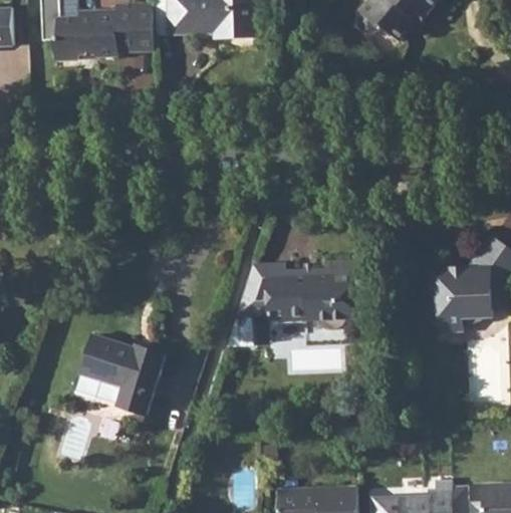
[(167,0),(169,26),(214,24),(214,39),(258,37),(257,5),(262,5),(261,0),(167,0)]
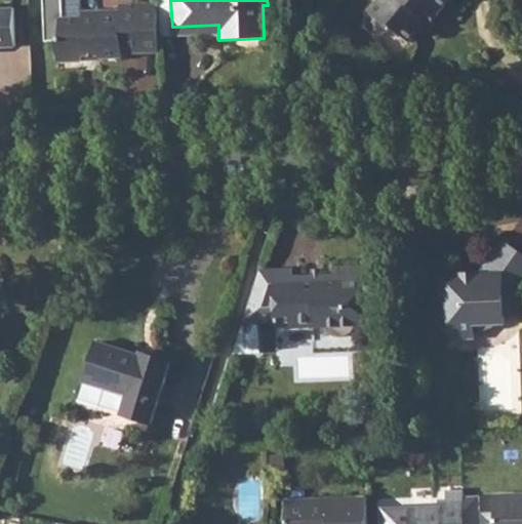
[(369,0),(363,8),(361,22),(372,32),(387,28),(390,31),(393,29),(406,39),(415,29),(422,34),(431,25),(427,21),(443,0),(369,0)]
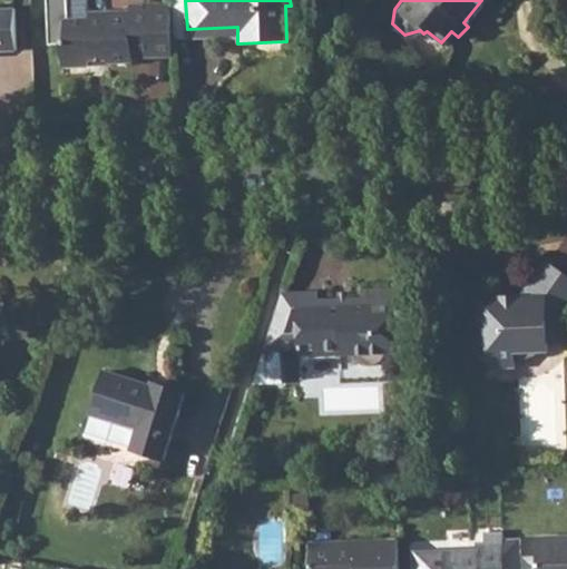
[(65,39),(59,43),(59,65),(86,65),(86,60),(105,59),(105,62),(130,61),(130,55),(153,54),(152,22),(169,22),(168,1),(150,2),(126,3),(125,9),(87,11),(87,18),(64,18),(65,39)]
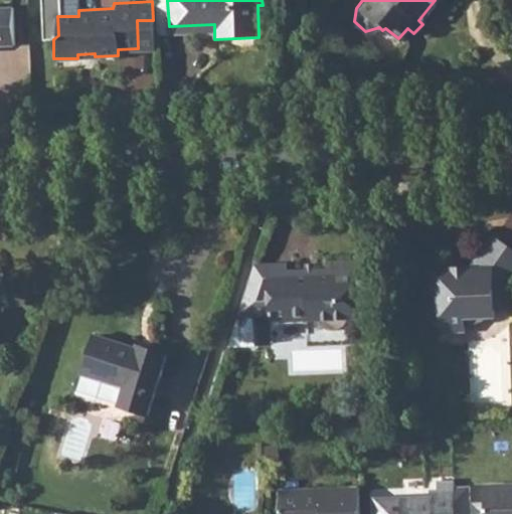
[(0,46),(11,47),(9,9),(0,9),(0,46)]
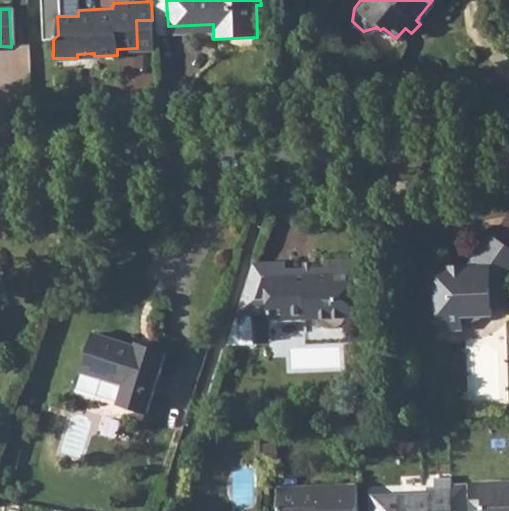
[(430,293),(424,293),(424,311),(442,329),(461,328),(461,316),(493,315),(492,306),(504,305),(503,278),(508,269),(508,250),(494,240),(489,237),(482,247),(480,251),(469,267),(429,268),(430,293)]
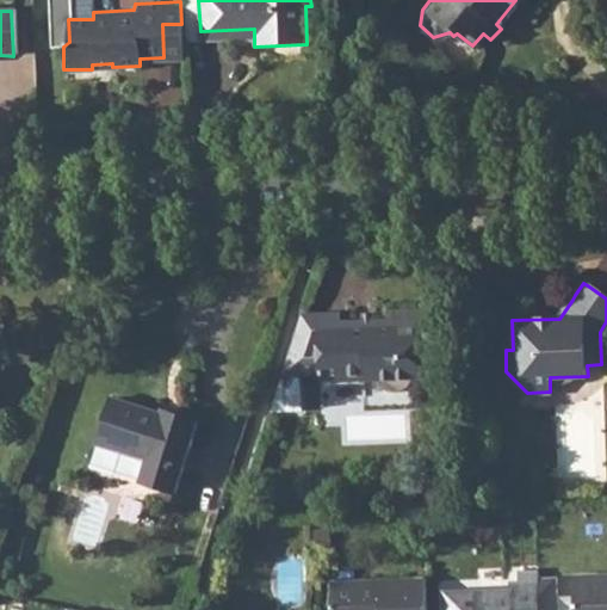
[(305,315),(285,379),(324,377),(324,386),(384,383),(384,387),(390,392),(395,394),(402,395),(407,393),(413,389),(419,382),(429,381),(428,362),(433,357),(433,347),(428,343),(427,312),(398,312),(400,321),(346,322),(346,314),(305,315)]
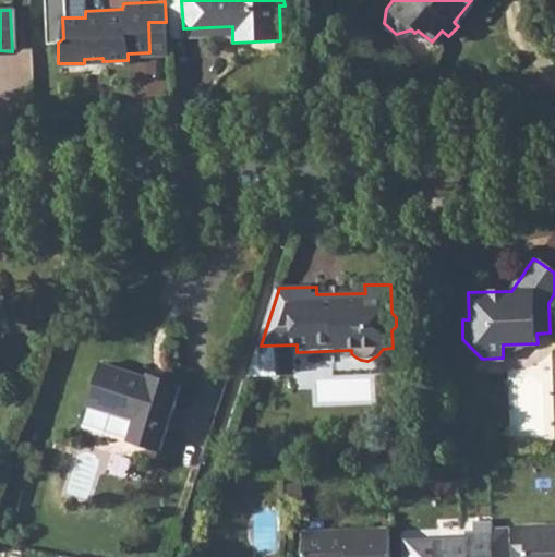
[(178,380),(147,372),(145,375),(100,361),(92,390),(82,424),(99,430),(105,427),(127,435),(127,437),(157,447),(159,439),(178,380)]
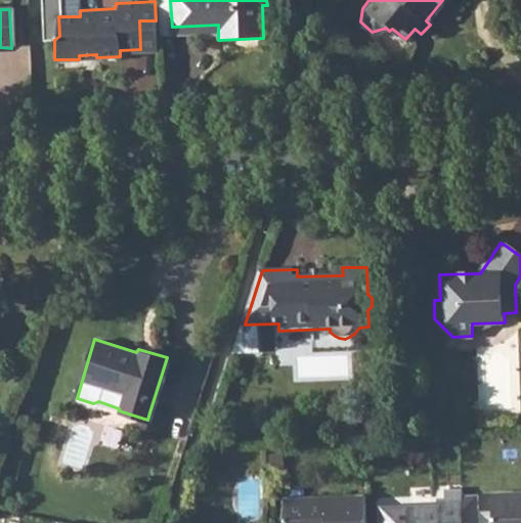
[(491,493),(491,511),(491,522),(520,522),(520,491),(512,493),(491,493)]
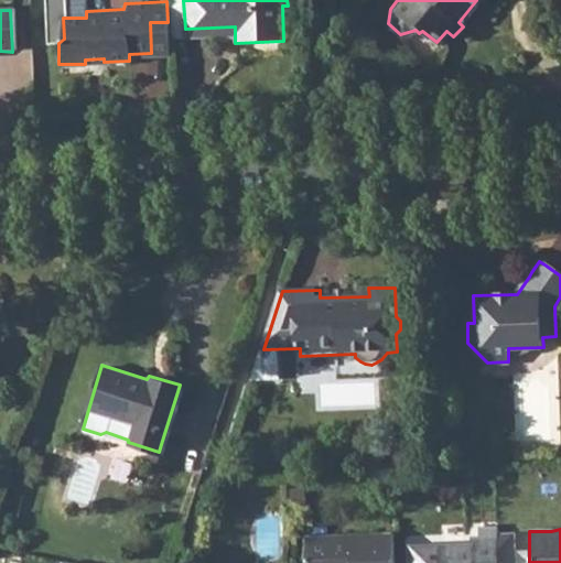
[(391,562),(390,532),(304,537),(304,562),(391,562)]
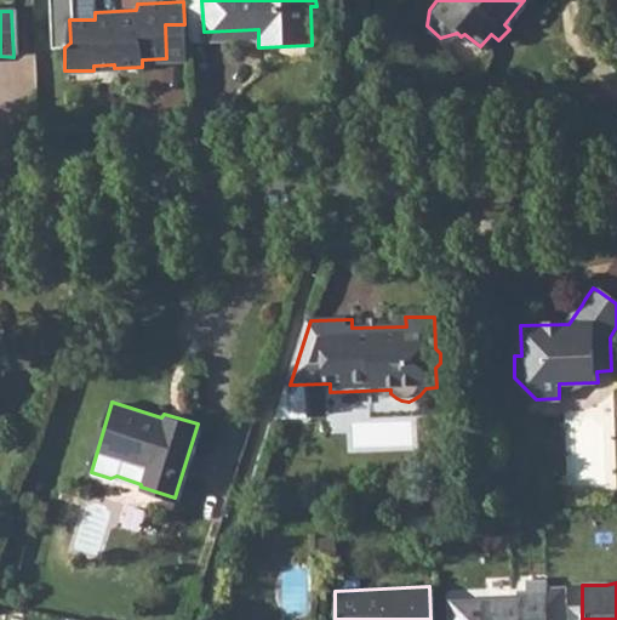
[(563,589),(546,589),(546,591),(546,619),(564,619),(563,607),(563,589)]
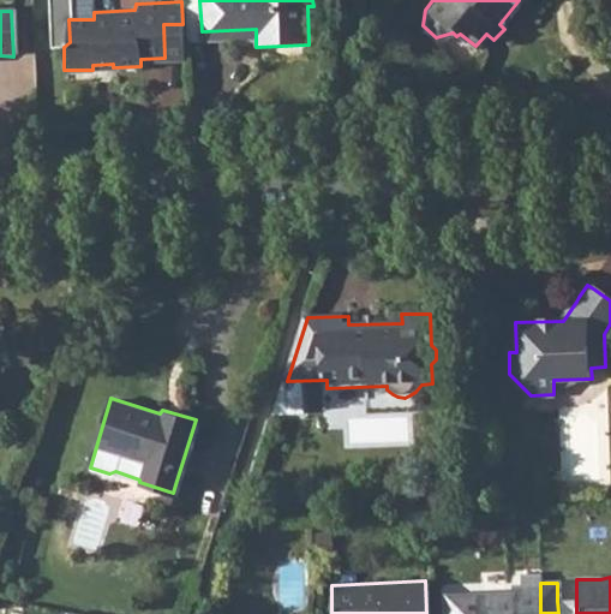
[(540,613),(540,585),(517,586),(509,586),(509,591),(443,594),(443,613),(540,613)]
